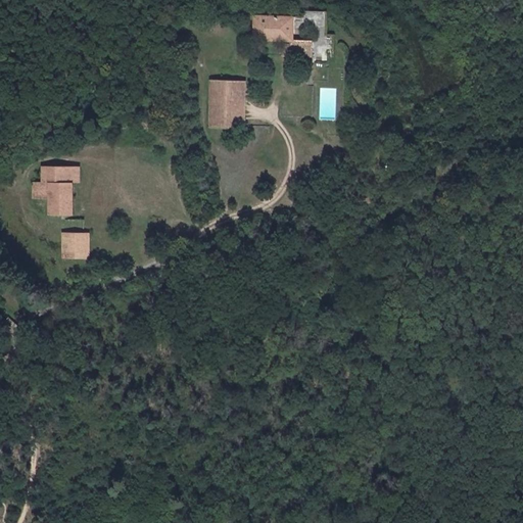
[(280,34),(280,40),(291,40),(291,48),(313,48),(313,31),(302,31),(301,19),(292,19),(292,10),(253,10),(253,34),(280,34)]
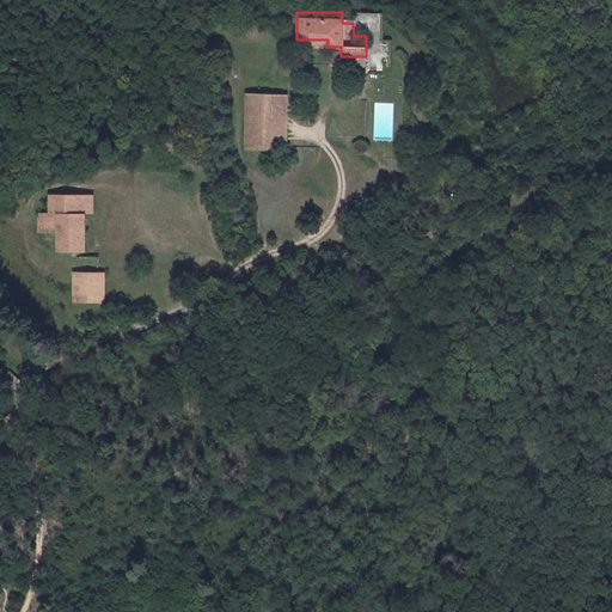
[(328,47),(328,56),(341,56),(341,47),(328,47)]
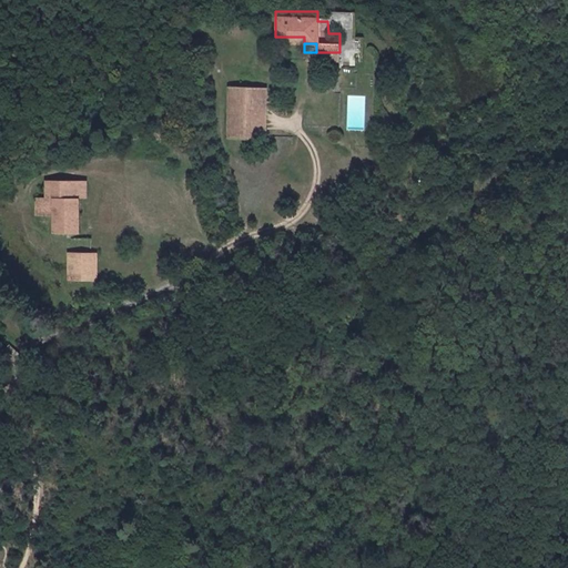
[(253,81),(230,81),(230,134),(266,133),(266,117),(253,117),(253,81)]
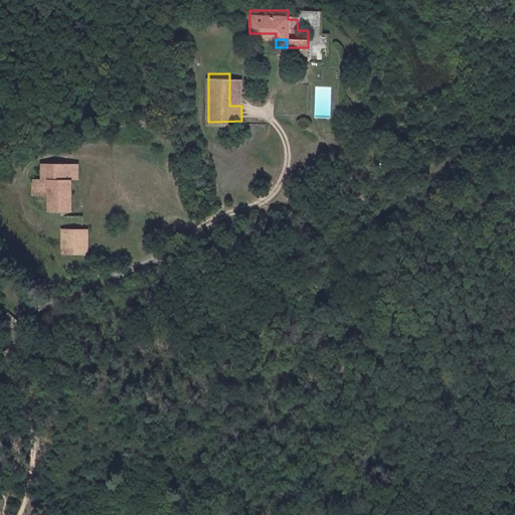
[(242,73),(229,73),(229,106),(241,106),(242,73)]
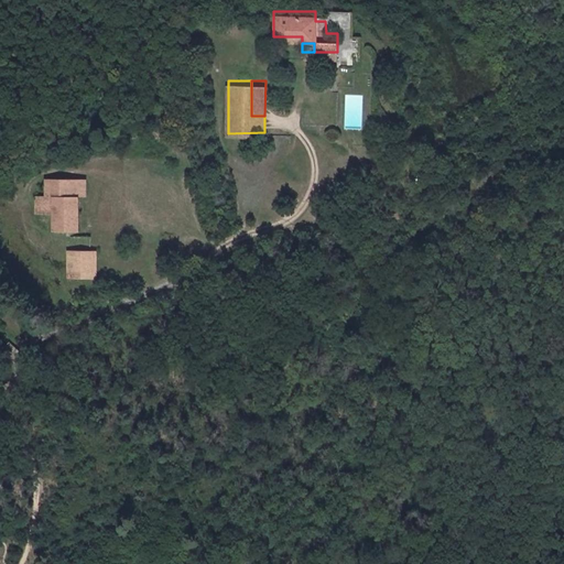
[(78,234),(78,199),(69,199),(69,182),(45,181),(44,199),(35,199),(35,217),(53,217),(53,235),(78,234)]
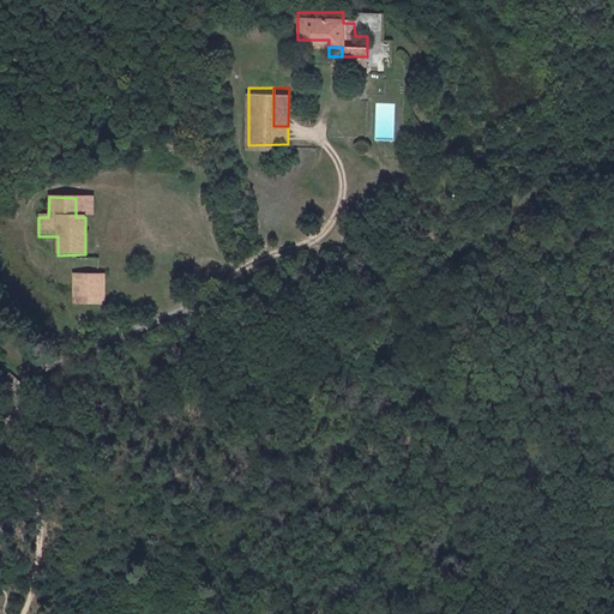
[(92,198),(76,198),(76,217),(85,217),(92,217),(92,198)]
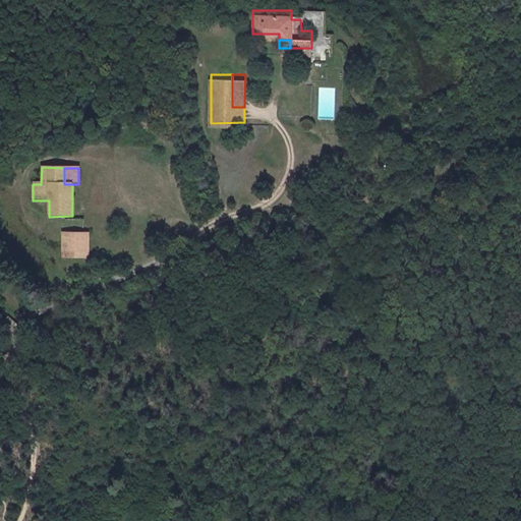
[(369,201),(368,191),(354,194),(356,205),(369,201)]
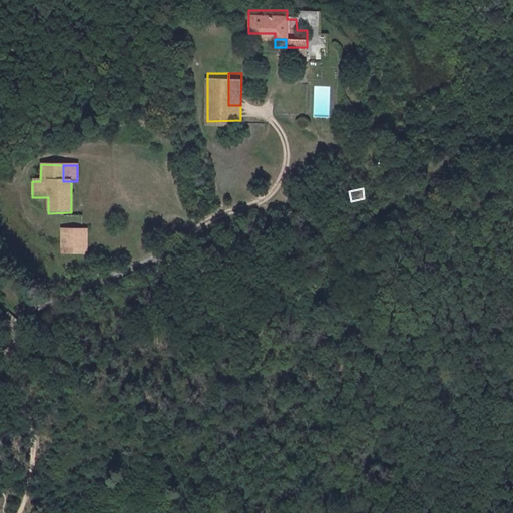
[(88,227),(60,227),(60,254),(88,254),(88,227)]
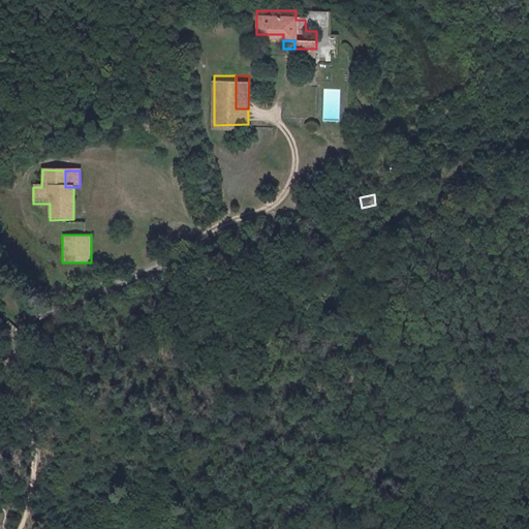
All buildings are outlined.
